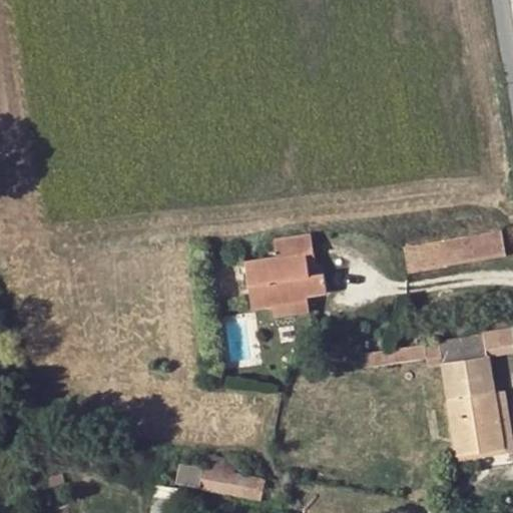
[(474,261),(504,255),(500,230),(470,235),(474,261)]
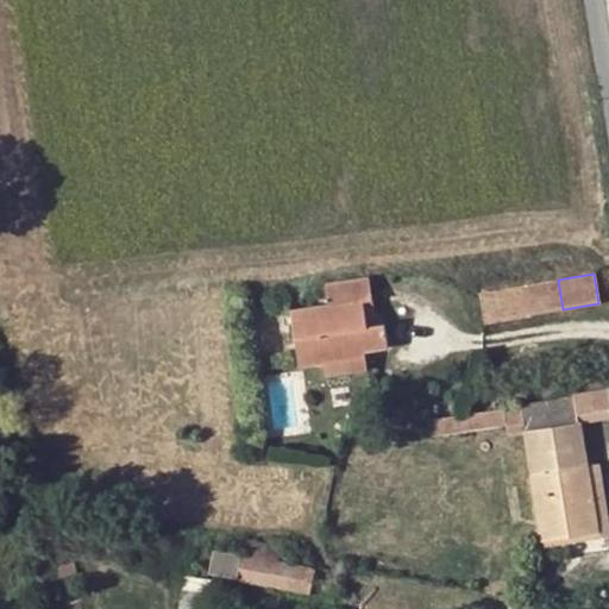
[(322,360),(364,353),(388,350),(385,325),(377,326),(365,330),(362,302),(374,301),(369,278),(326,286),(330,307),(290,313),(299,365),(322,360)]
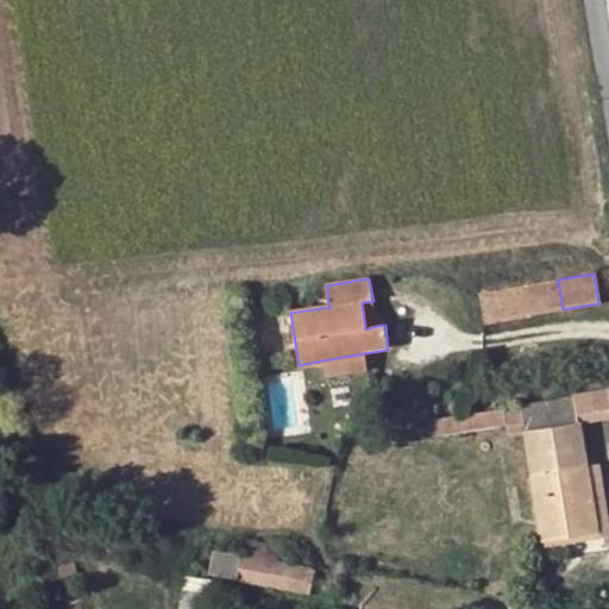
[(481,293),(485,322),(563,309),(558,280),(481,293)]
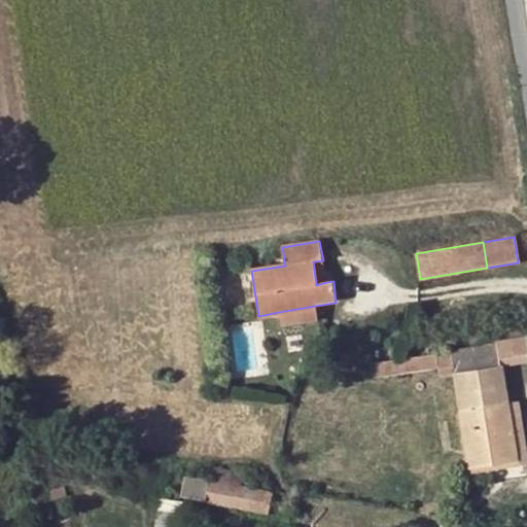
[(316,285),(326,282),(323,260),(313,261),(316,285)]
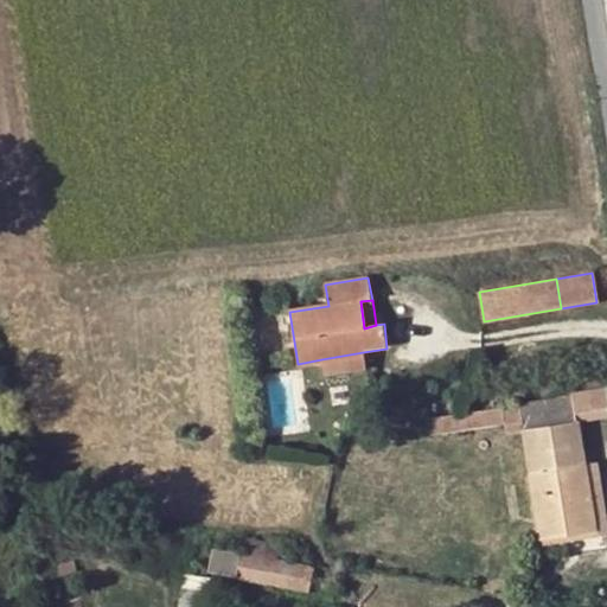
[(363,352),(321,359),(325,376),(365,370),(363,352)]
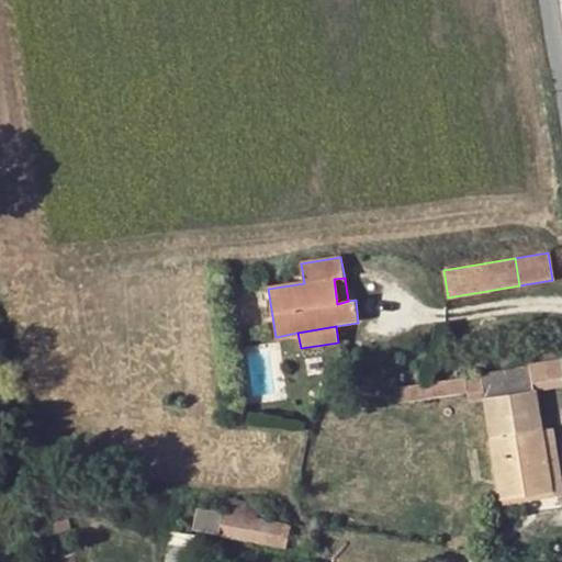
[(561,359),(530,366),(535,390),(561,384),(561,359)]
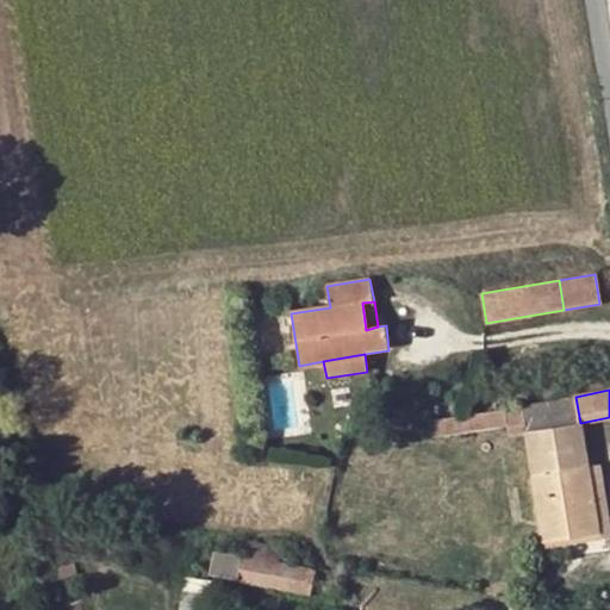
[(523,431),(540,545),(599,535),(587,466),(580,423),(576,397),(518,406),(523,431)]
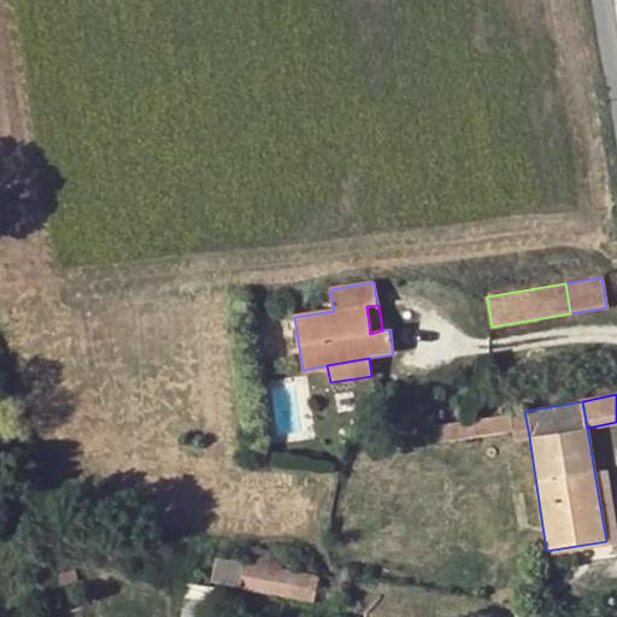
[(529,436),(524,411),(509,412),(513,440),(529,436)]
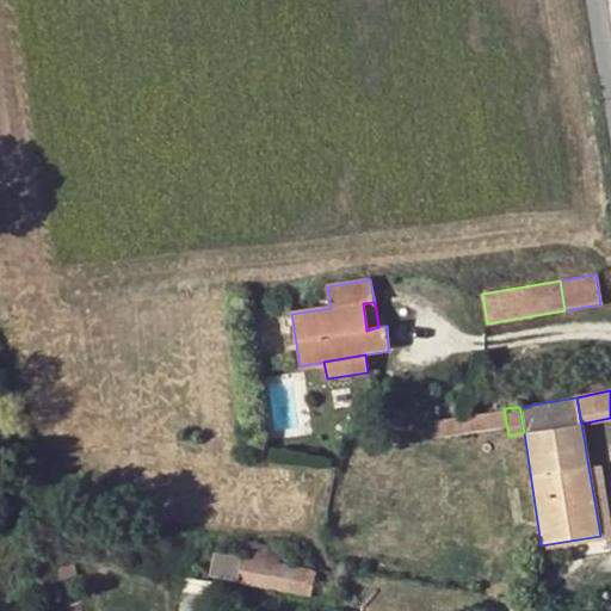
[(430,439),(500,429),(497,411),(427,421),(430,439)]
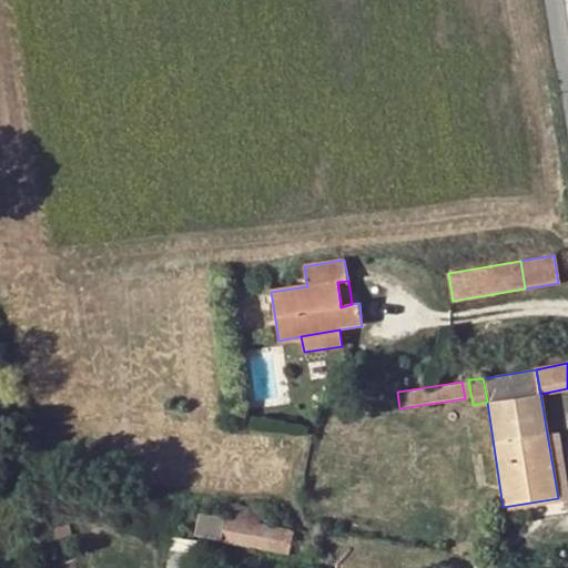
[(547,434),(558,498),(567,505),(567,479),(560,432),(547,434)]
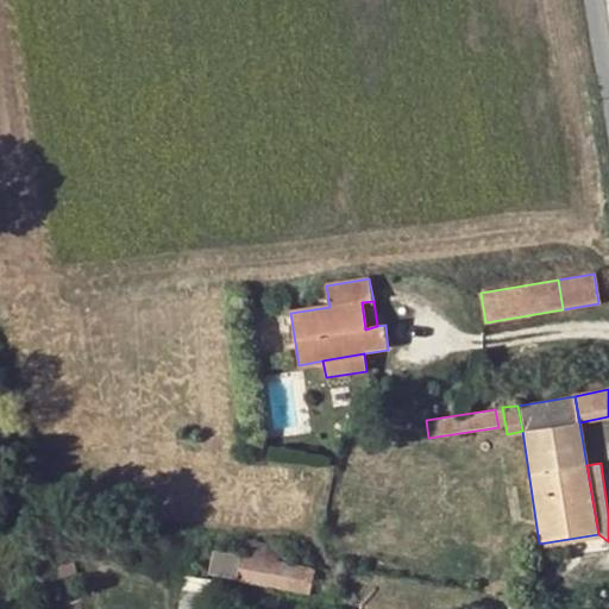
[(240,556),(277,562),(282,545),(245,538),(240,556)]
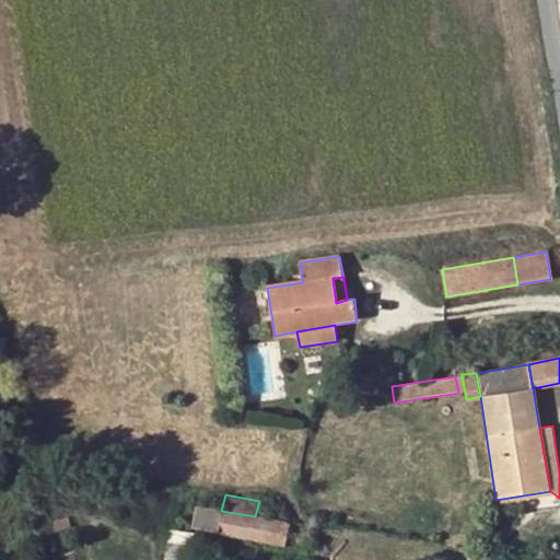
[(286,546),(291,523),(255,516),(221,511),(197,506),(193,528),(286,546)]
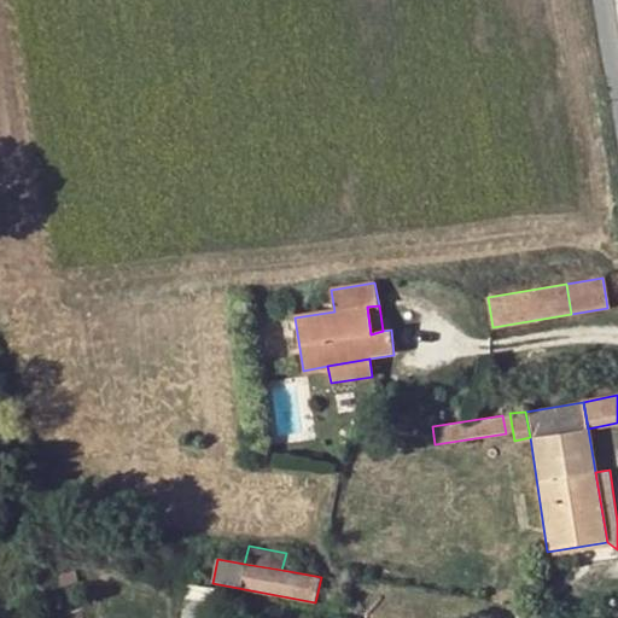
All buildings are outlined.
